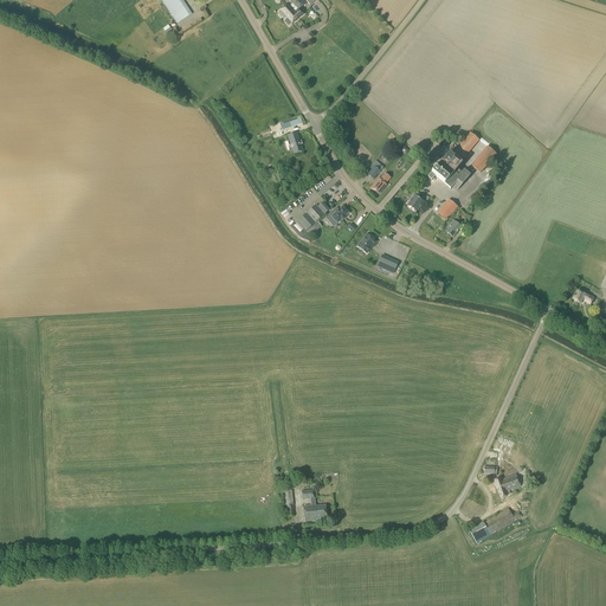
[(160,0),(176,25),(192,14),(181,0),(160,0)]
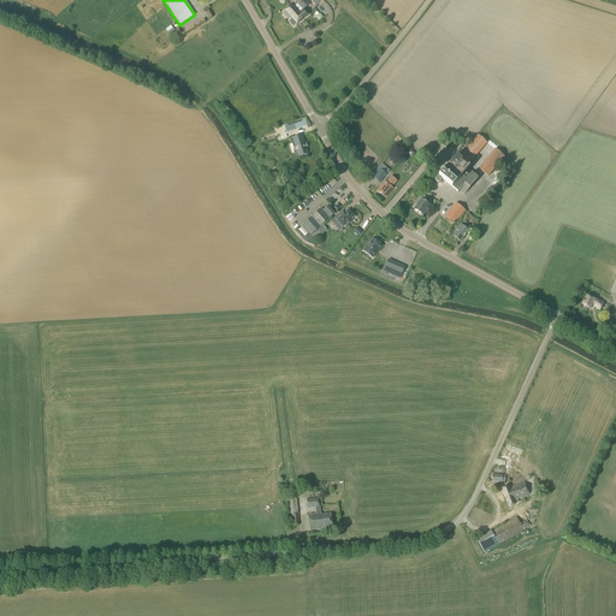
[(294,27),(307,15),(303,10),(311,4),(307,0),(297,0),(283,13),(290,21),(289,22),(294,27)]
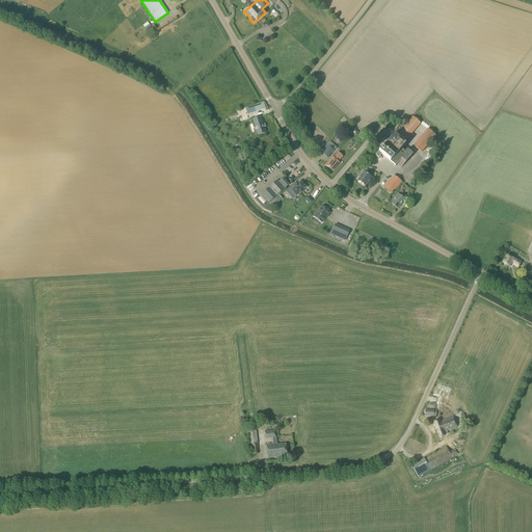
[(256,105),(245,109),(247,115),(258,112),(256,105)]
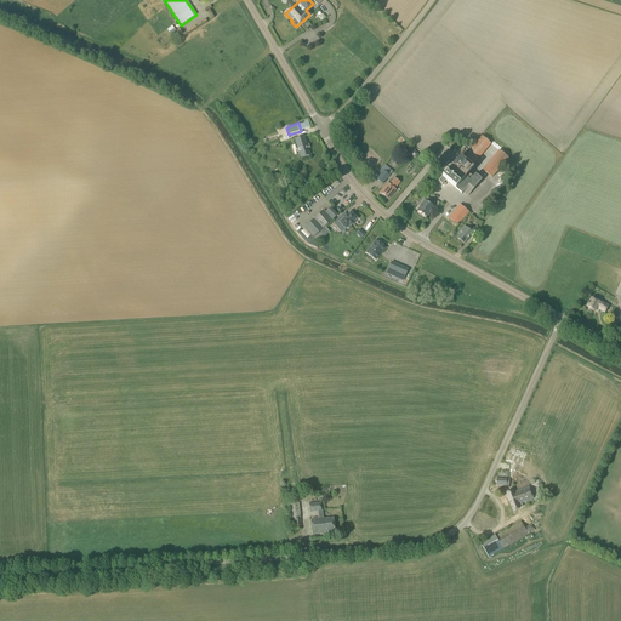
[(301,159),(311,155),(305,137),(295,140),(301,159)]
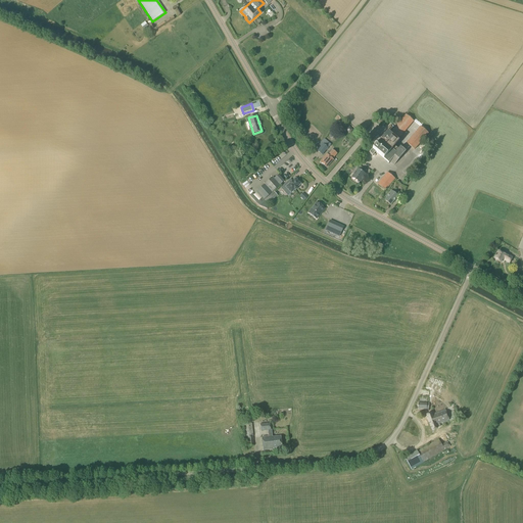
[(395,140),(412,121),(406,115),(389,134),(387,133),(381,140),(372,150),(369,153),(372,156),(375,152),(388,163),(390,162),(393,165),(406,152),(400,148),(397,150),(394,147),(398,142),(395,140)]
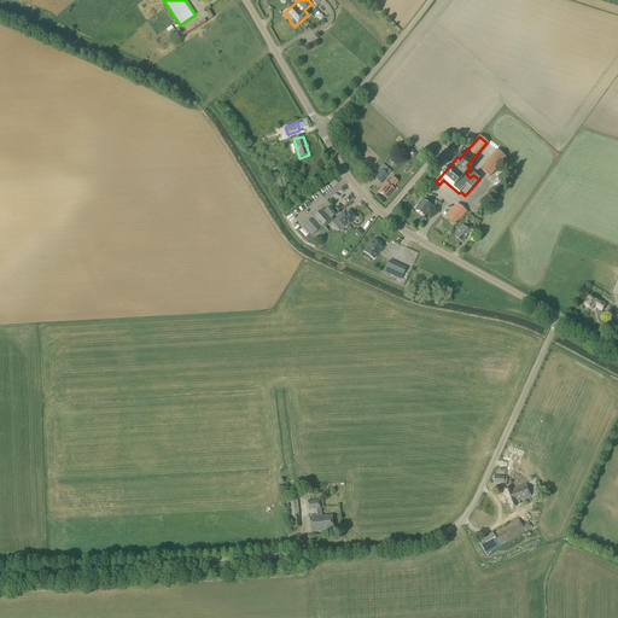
[(489,178),(506,158),(496,150),(479,169),(489,178)]
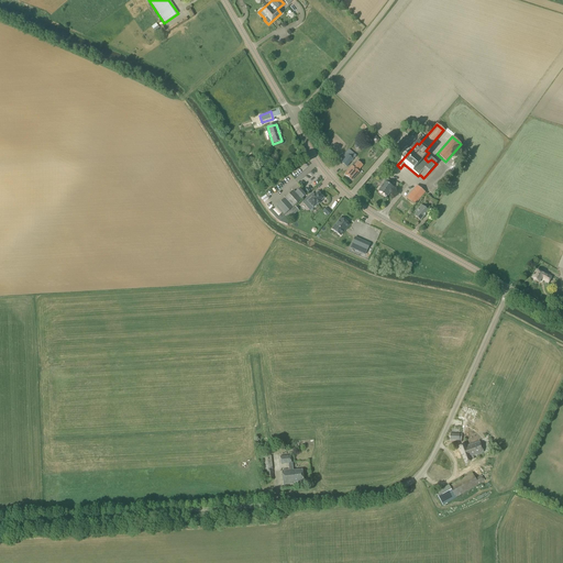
[(356,156),(349,150),(345,153),(340,159),(341,159),(340,162),(346,167),(356,156)]
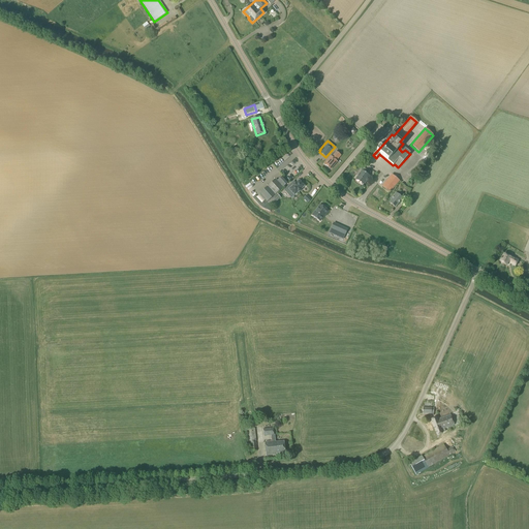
[(341,156),(336,152),(334,154),(333,153),(331,156),(323,164),(331,170),(337,162),(336,161),(341,156)]
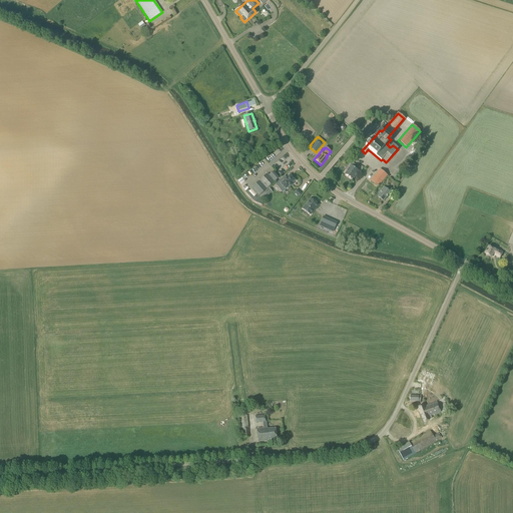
[(355,165),(353,163),(351,166),(345,174),(349,177),(349,178),(351,179),(352,179),(353,179),(358,171),(358,170),(360,167),(355,164),(355,165)]
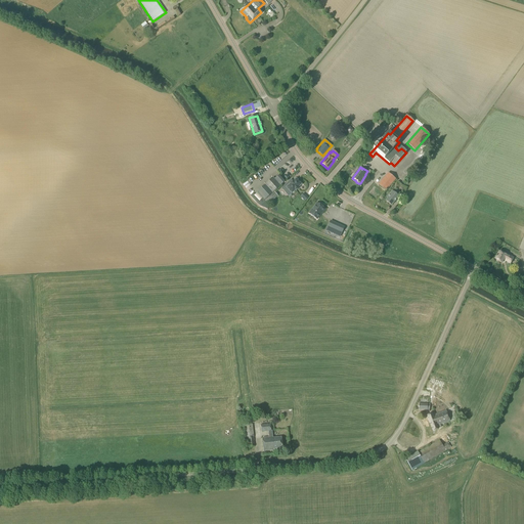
[(386,191),(395,179),(388,173),(379,184),(386,191)]
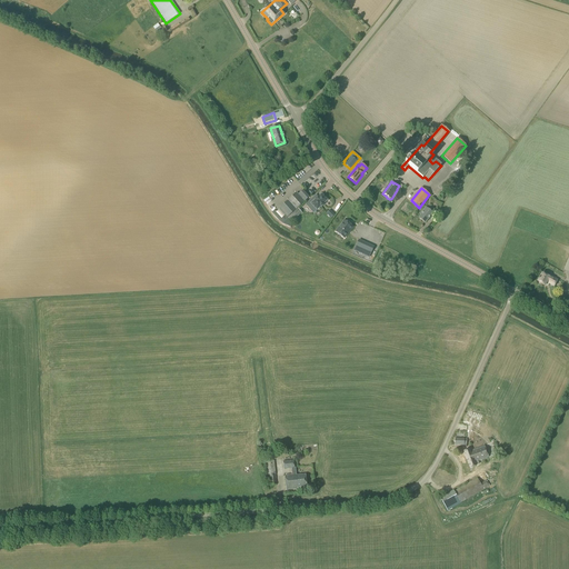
[(309,198),(302,191),(298,195),(297,193),(279,209),(276,212),(277,215),(275,216),(281,222),(282,221),(283,221),(287,218),(305,201),(309,198)]
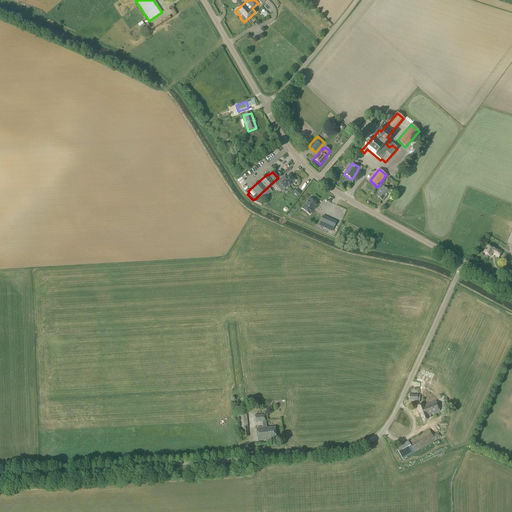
[(289,186),(291,184),(295,181),(289,175),(279,184),(285,189),(289,186)]
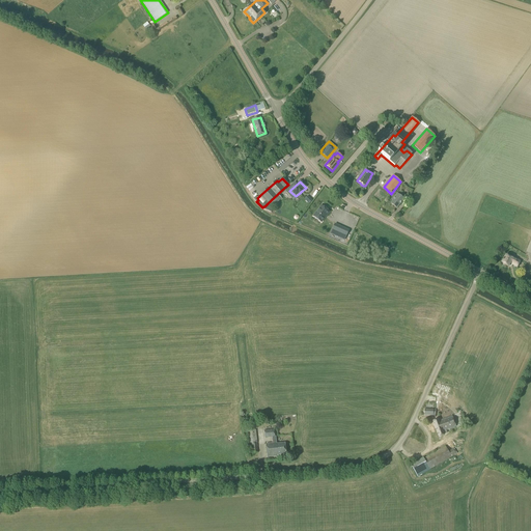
[(396,208),(403,199),(397,194),(392,200),(393,201),(391,203),(396,208)]
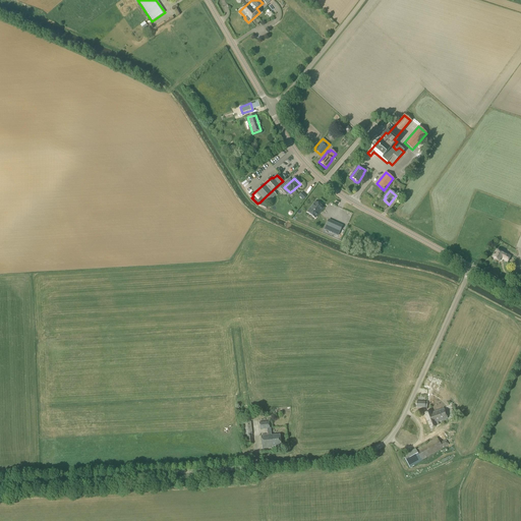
[(267,204),(276,195),(273,191),(264,199),(267,204)]
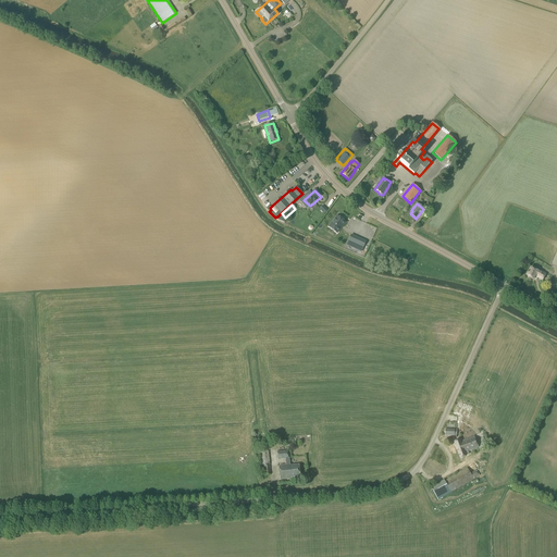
[(337,234),(345,222),(337,217),(329,227),(337,234)]
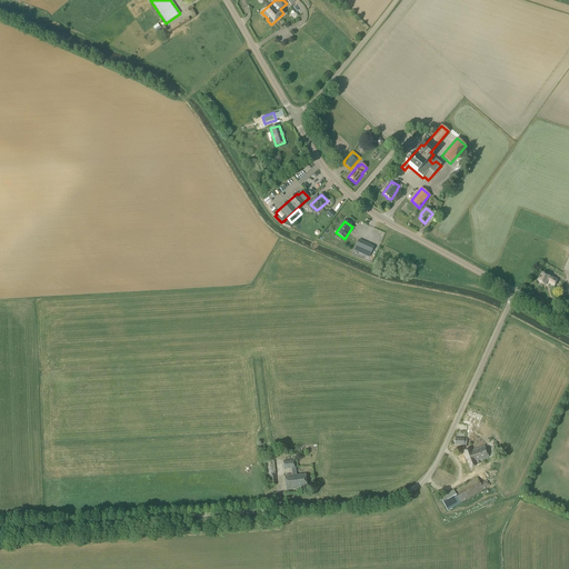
[(356,248),(370,255),(373,247),(362,242),(360,248),(357,246),(356,248)]
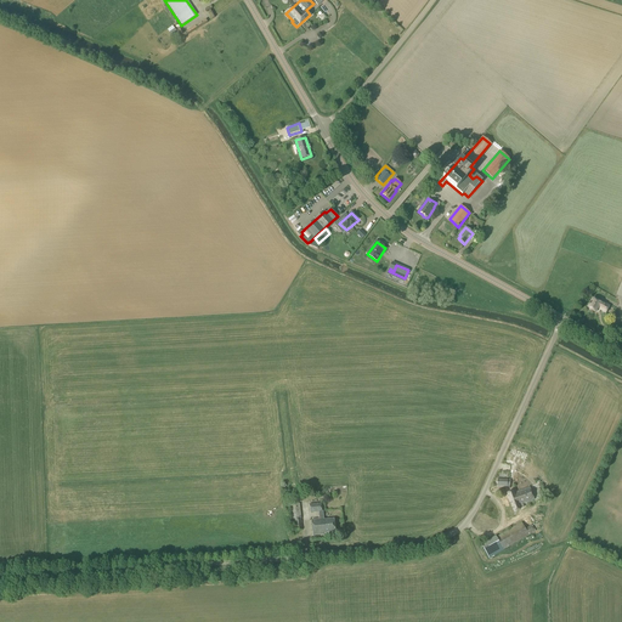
[(592,299),(587,309),(595,312),(598,310),(605,314),(609,306),(597,299),(595,301),(592,299)]
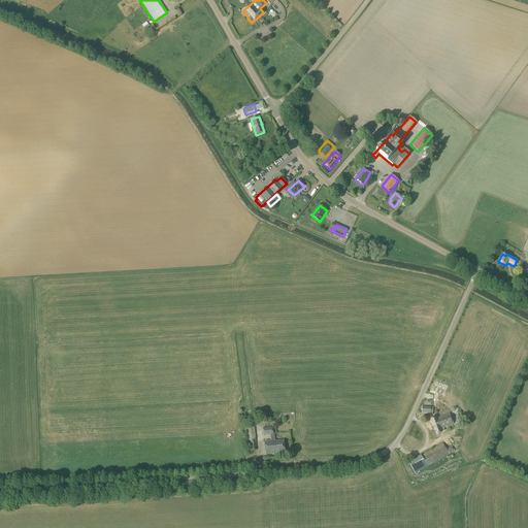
[(453,425),(449,414),(437,418),(437,417),(430,419),(436,434),(441,432),(440,429),(453,425)]
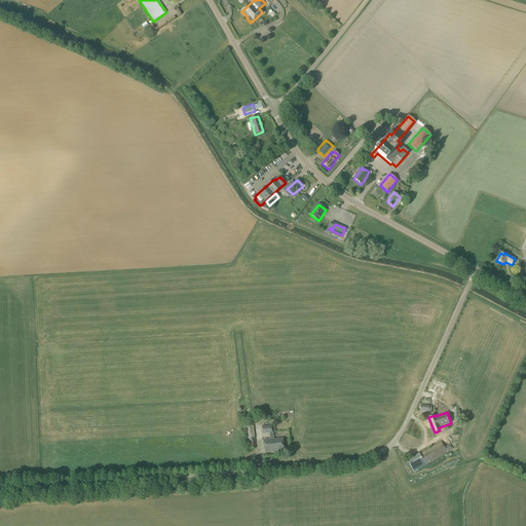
[(256,448),(253,426),(243,427),(245,441),(248,441),(248,449),(256,448)]
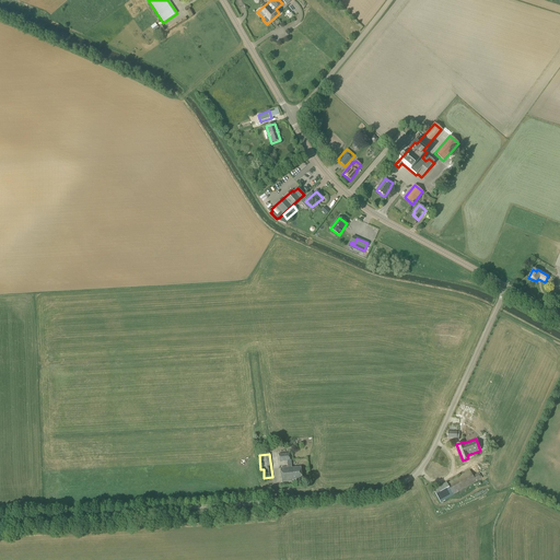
[(290,461),(289,454),(279,455),(279,462),(287,461),(288,467),(280,468),(281,482),(293,481),(292,480),(302,479),(300,467),(291,468),(291,461),(290,461)]
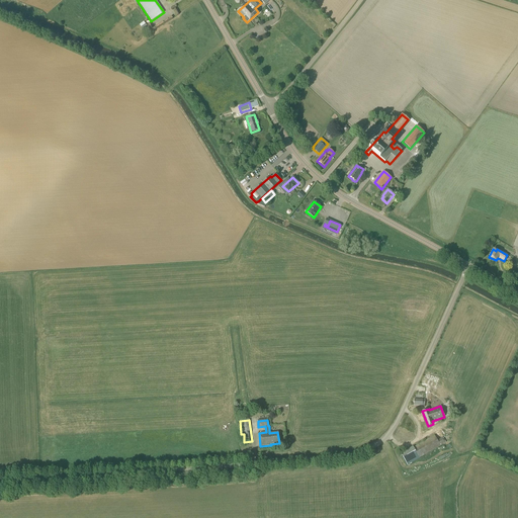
[(437,440),(434,435),(413,447),(413,446),(401,453),(408,465),(445,443),(441,438),(437,440)]
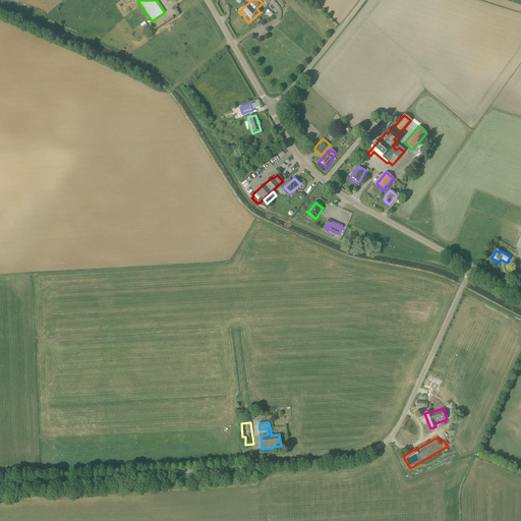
All buildings are outlined.
